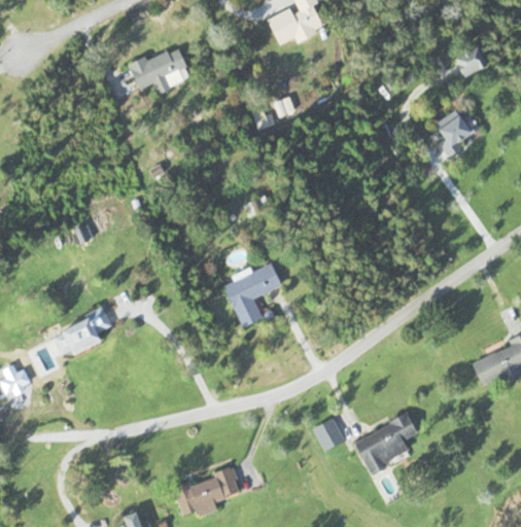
[(294,0),(298,6),(267,20),(278,44),(296,36),(298,40),(328,27),(316,0),(294,0)]
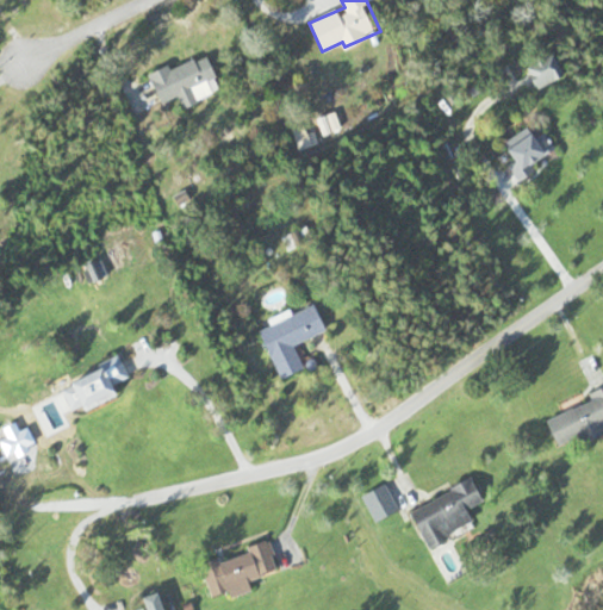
[(534,91),(565,73),(552,50),(521,68),(534,91)]
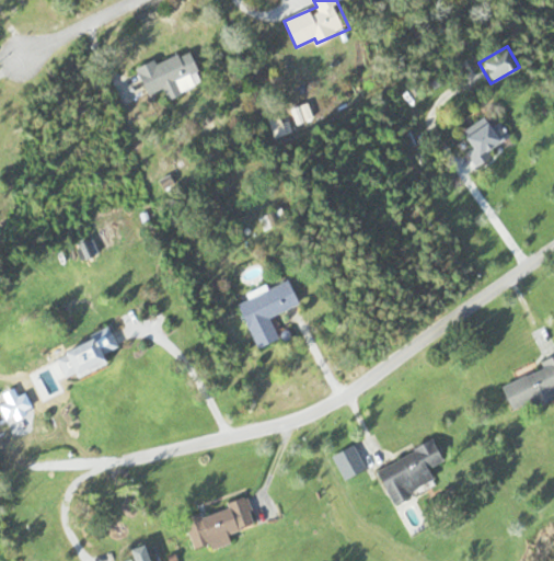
[(197,87),(193,75),(198,72),(187,48),(137,70),(149,95),(164,88),(169,99),(197,87)]
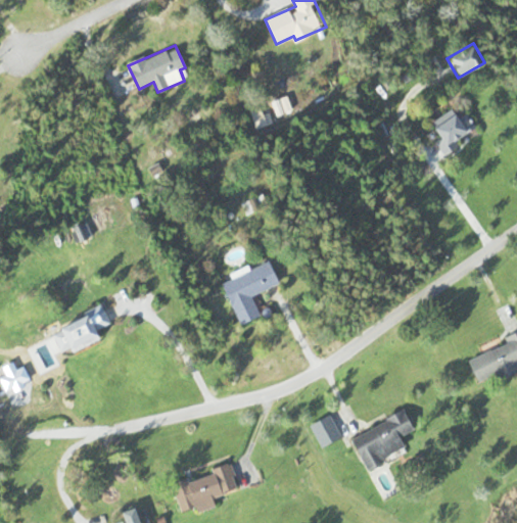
[(444,154),(459,146),(456,140),(478,128),(469,110),(457,117),(453,110),(427,124),(444,154)]
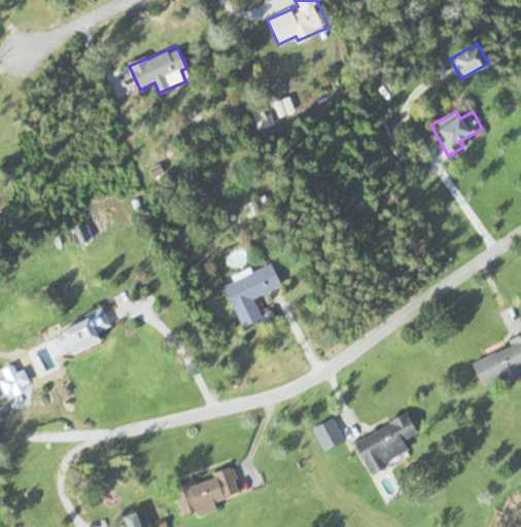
[(269,208),(265,197),(252,201),(255,211),(269,208)]
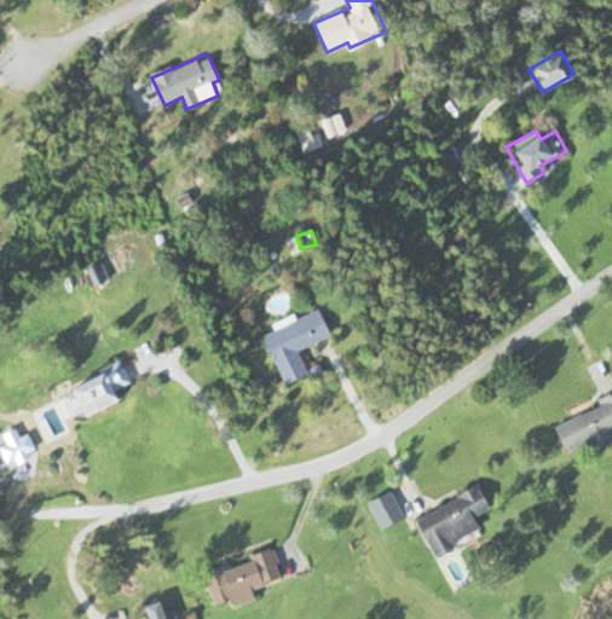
[(332,335),(321,308),(263,333),(284,383),(310,374),(299,348),(332,335)]
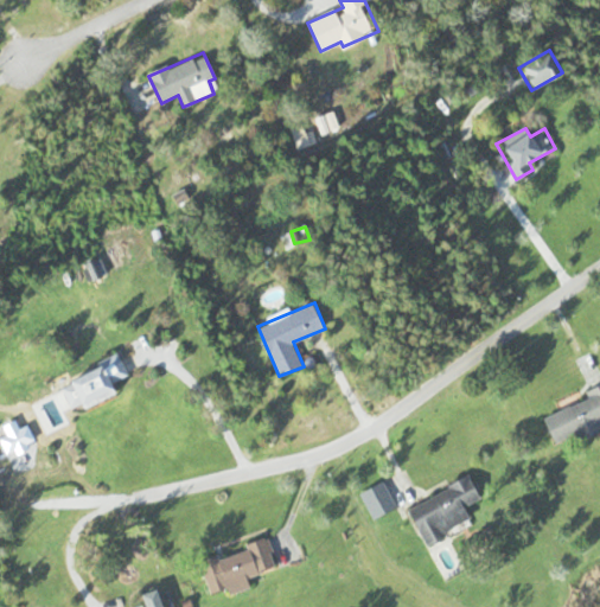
[(109,384),(128,376),(121,356),(63,378),(76,410),(114,396),(109,384)]
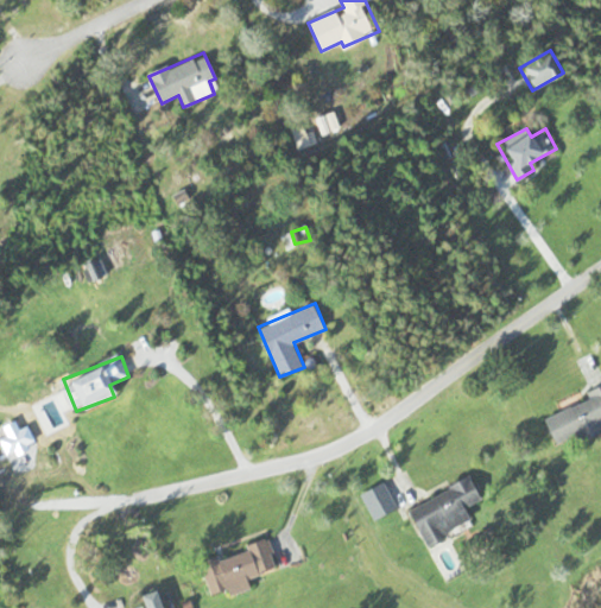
[(600,391),(542,416),(555,447),(600,428),(600,391)]
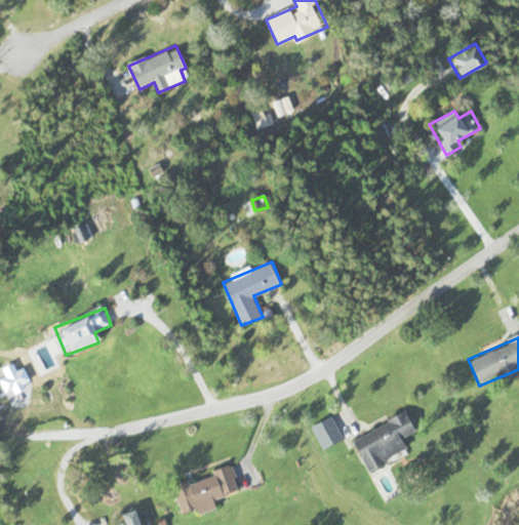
[(367,470),(408,450),(402,438),(416,431),(407,411),(352,438),(367,470)]
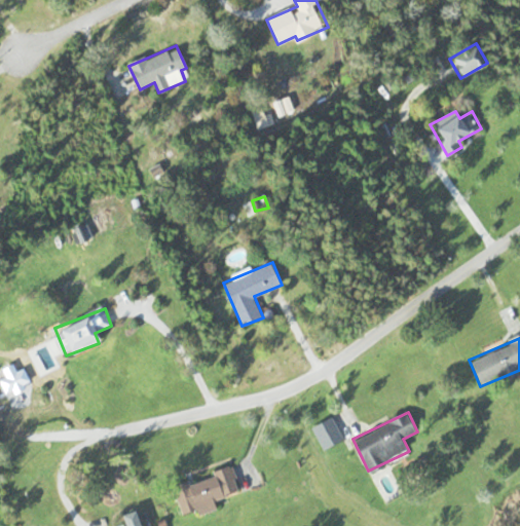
[(312,429),(326,449),(345,436),(331,416),(312,429)]
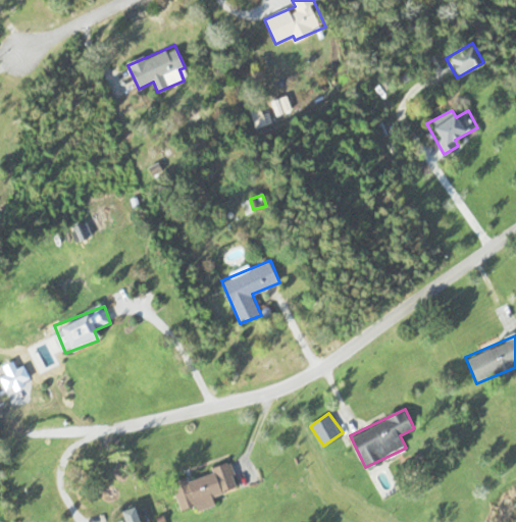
[(238,487),(231,464),(172,480),(182,513),(214,504),(212,496),(238,487)]
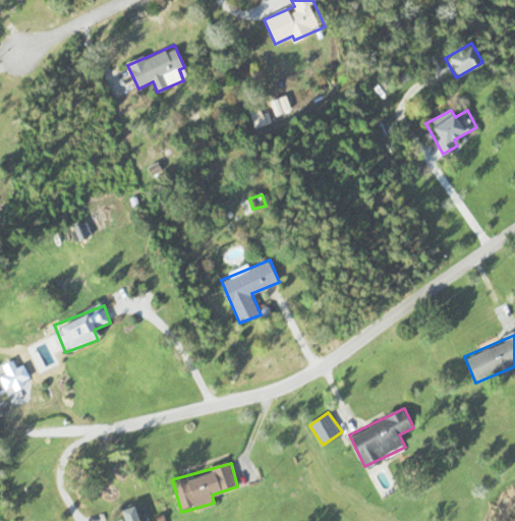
[(139,520),(134,506),(118,511),(122,520),(139,520)]
